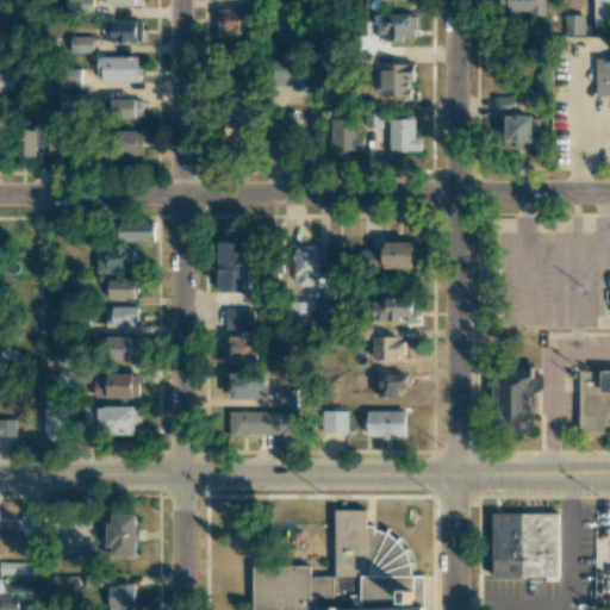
[(66,0),(67,11),(93,11),(93,0),(66,0)]
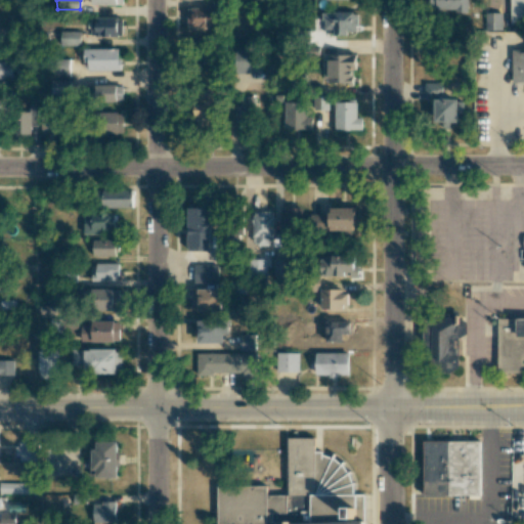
[(468,0),(429,0),(429,10),(468,10),(468,0)]
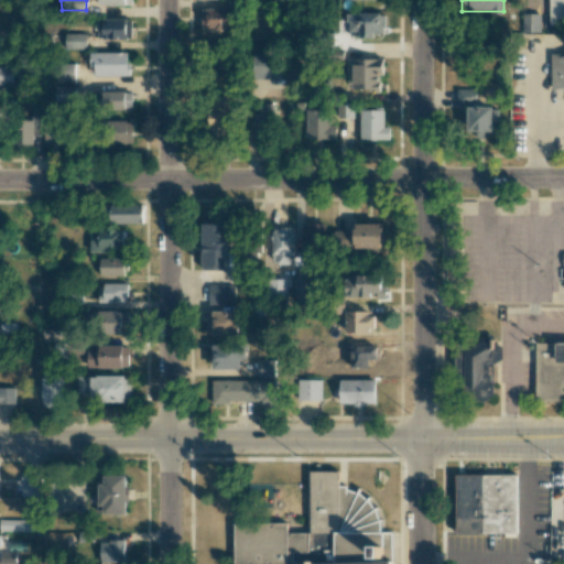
[(563,0),(548,0),(549,25),(563,24),(563,0)]
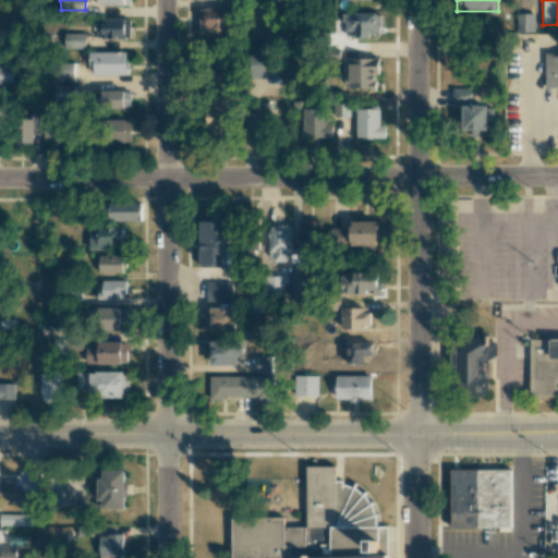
[(228,9),(201,8),(199,28),(228,29),(228,9)]
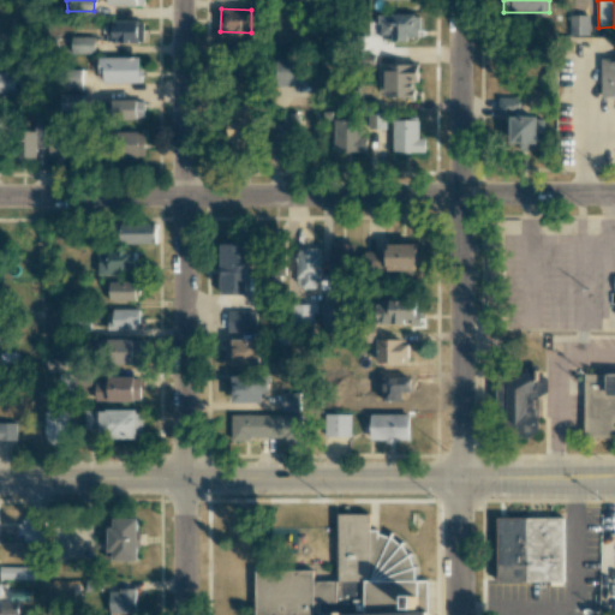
[(376,16),(377,34),(390,34),(390,42),(407,42),(407,37),(419,37),(419,15),(376,16)]
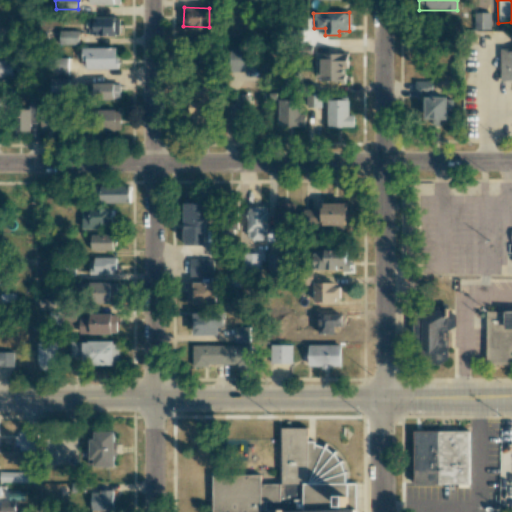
[(490,29),(490,12),(474,12),(474,29),(490,29)]
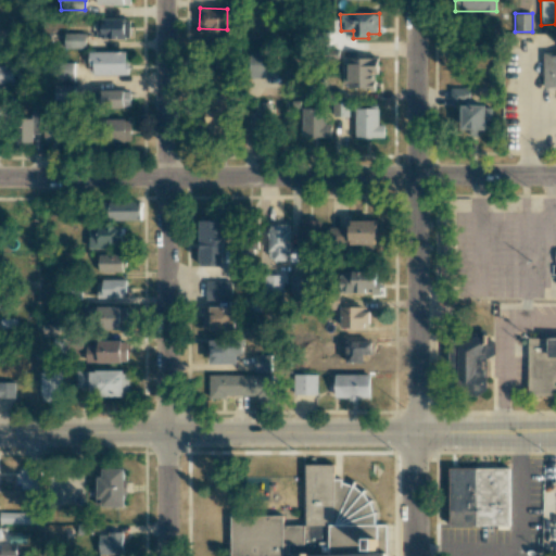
[(124,39),(125,19),(97,19),(97,38),(124,39)]
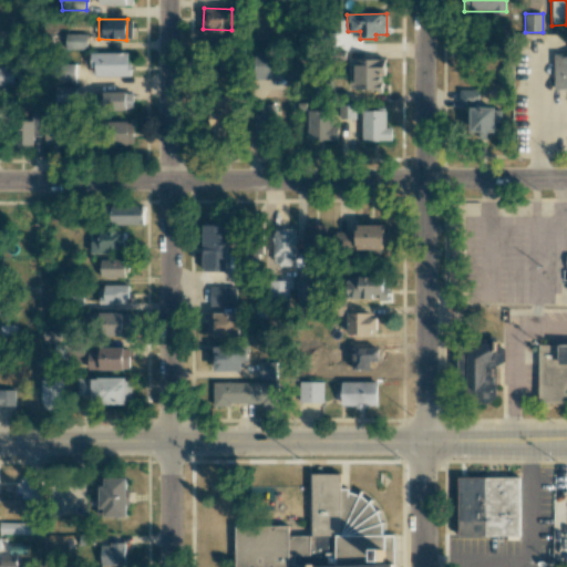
[(12,29),(1,29),(1,44),(13,43),(12,29)]
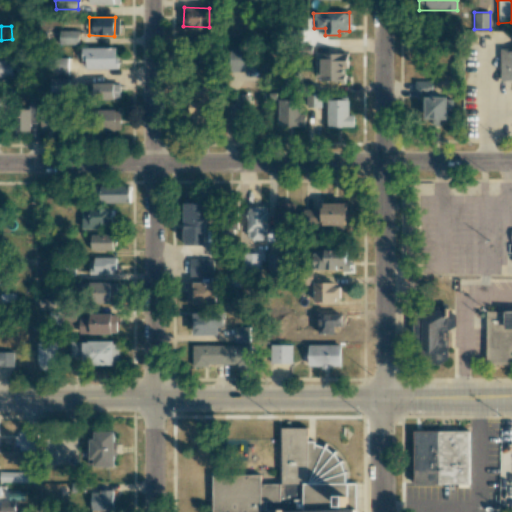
[(78,45),(78,31),(59,30),(59,44),(78,45)]
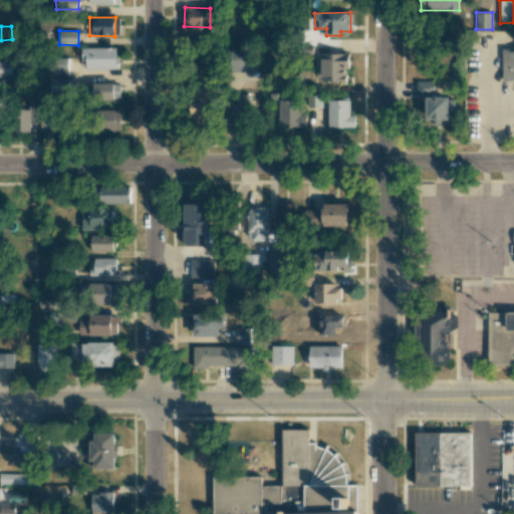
[(117,47),(83,48),(83,69),(117,69),(117,47)]
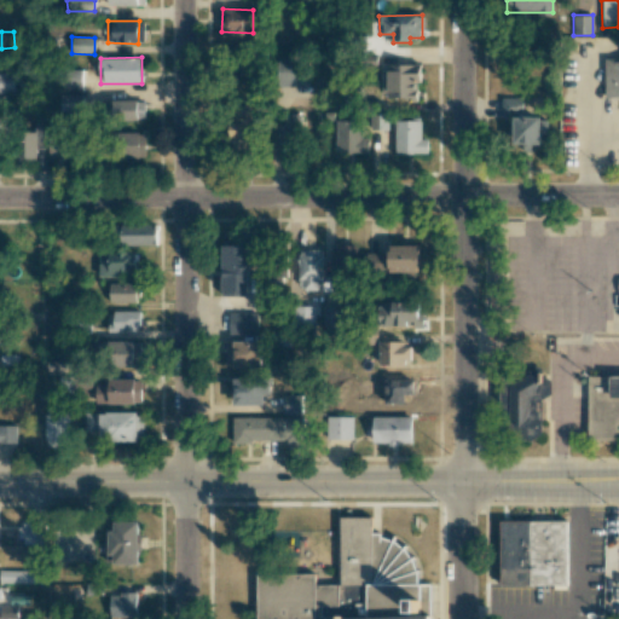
[(278,57),(278,88),(306,87),(306,57),(278,57)]
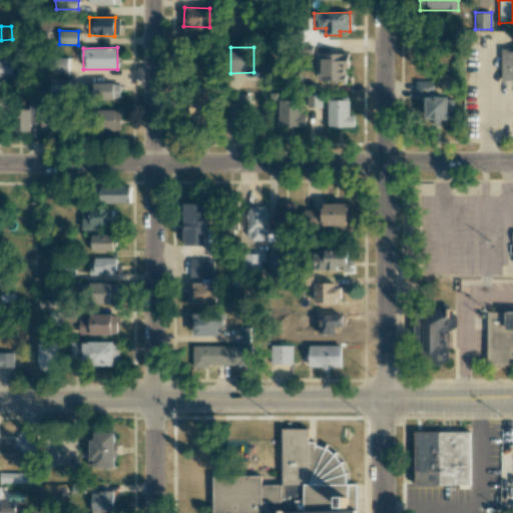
[(502,50),(512,49),(512,82),(503,83),(502,50)]
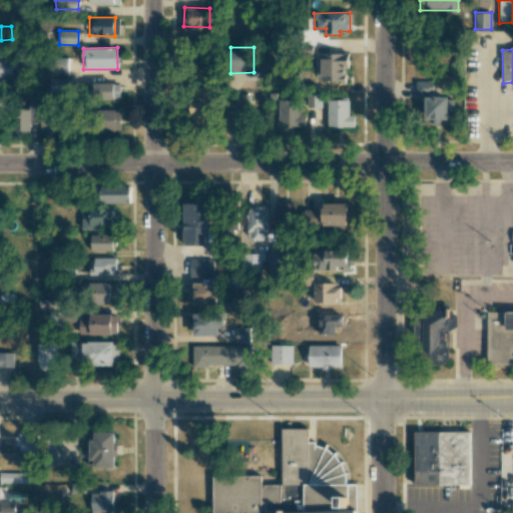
[(322,82),(348,81),(347,53),(321,54),(322,82)]
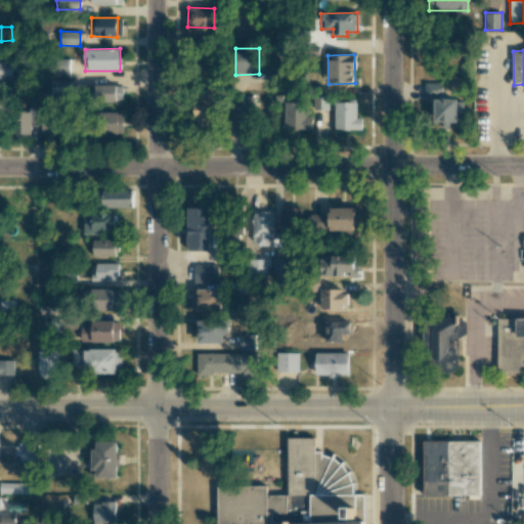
[(70,58),(51,59),(51,77),(70,77),(70,58)]
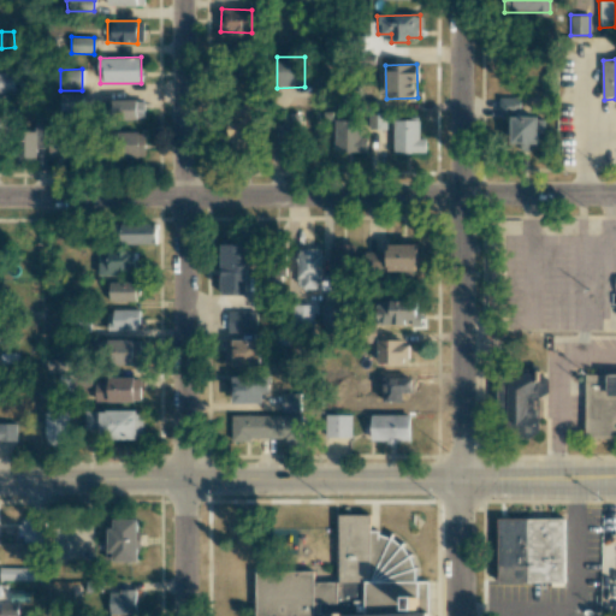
[(0,92),(15,93),(15,73),(0,72),(0,92)]
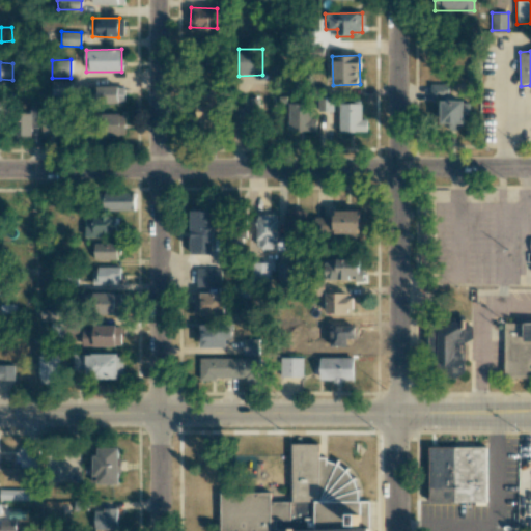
[(52,96),(72,96),(72,80),(52,81),(52,96)]
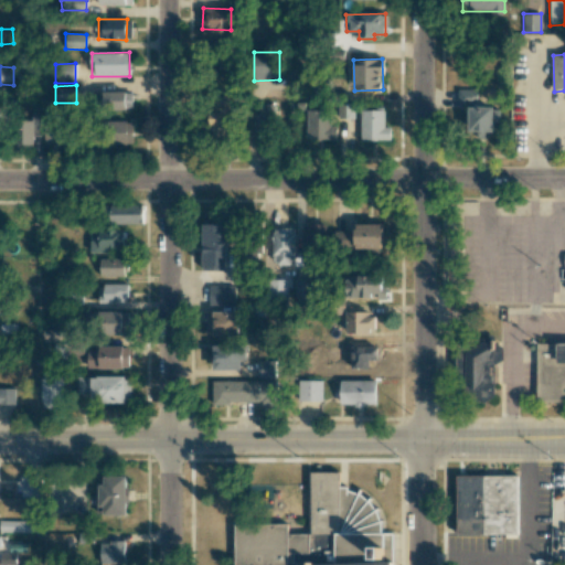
[(469,131),(493,131),(493,123),(500,123),(500,106),(477,106),(477,89),(458,88),(458,105),(469,105),(469,131)]
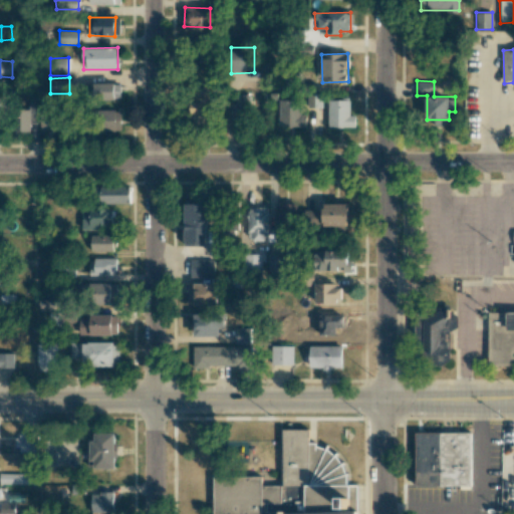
[(120,98),(120,82),(93,83),(94,99),(120,98)]
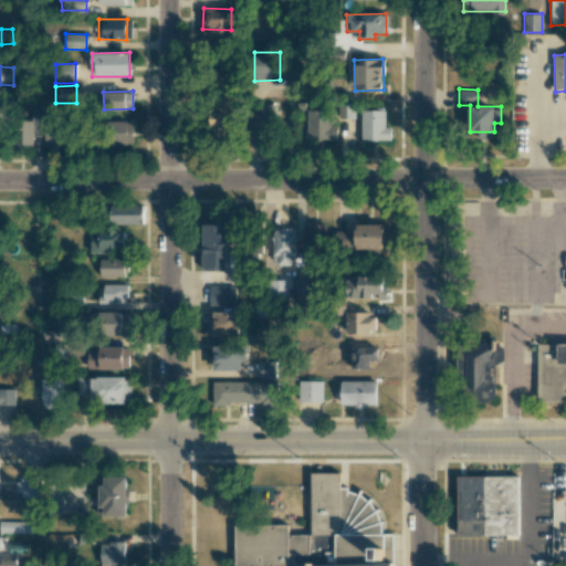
[(236,135),(234,103),(211,103),(211,136),(236,135)]
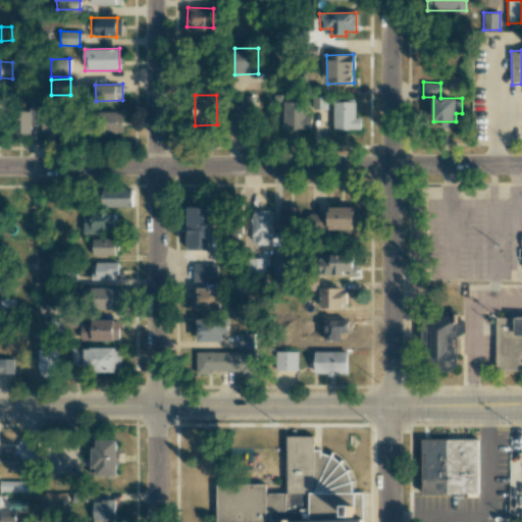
[(255,96),(237,95),(236,128),(254,129),(255,96)]
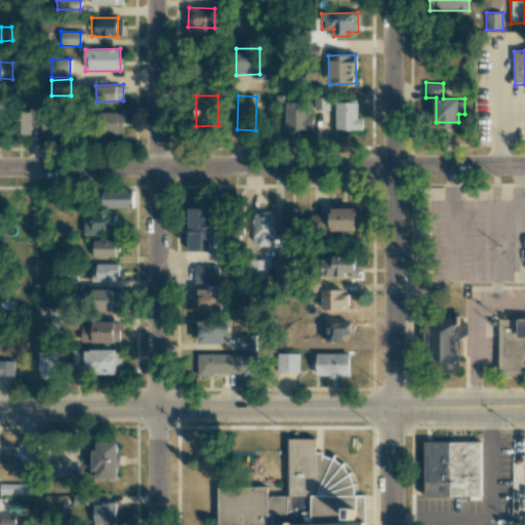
[(307,103),(285,102),(284,129),(312,130),(313,117),(307,117),(307,103)]
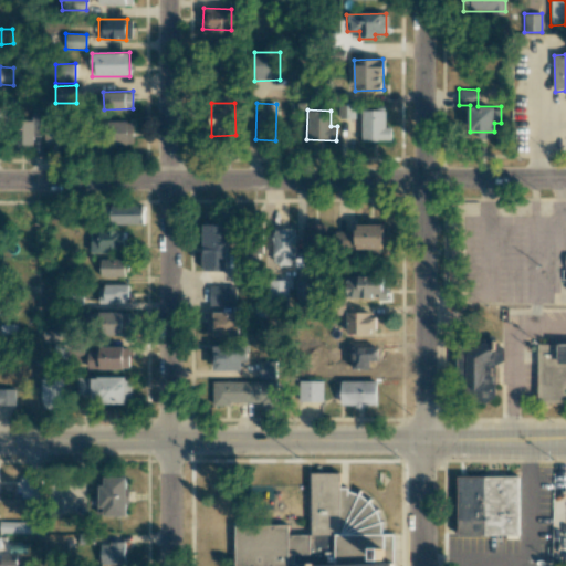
[(386,111),(362,109),(362,140),(391,140),(391,127),(385,127),(386,111)]
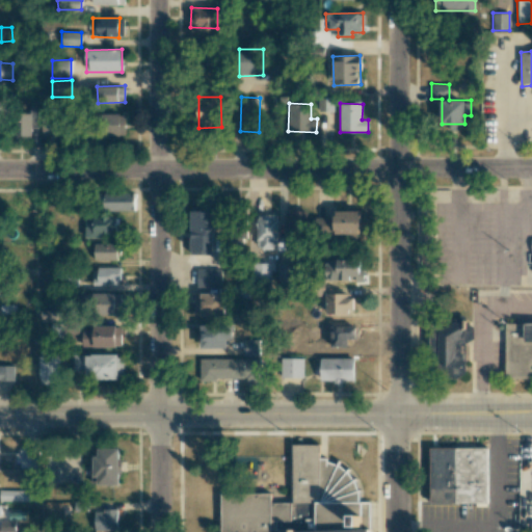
[(31,113),(14,113),(15,141),(32,141),(31,113)]
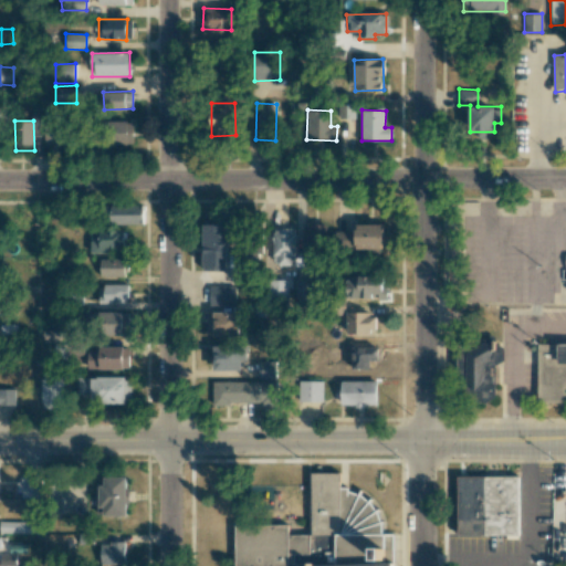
[(134,145),(133,121),(106,122),(106,145),(134,145)]
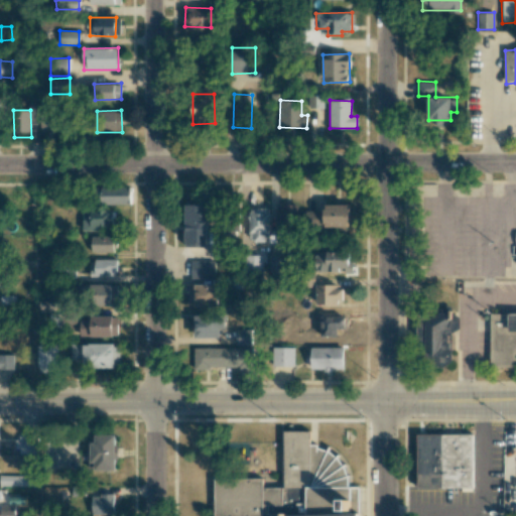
[(40,112),(41,132),(65,132),(65,112),(40,112)]
